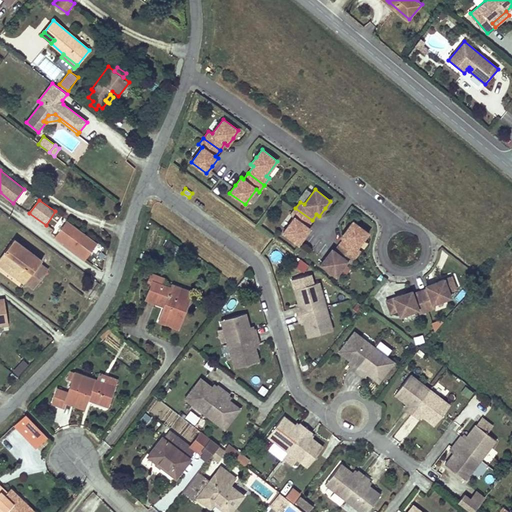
[(304,236),(310,228),(307,227),(312,220),(295,208),(291,215),(294,218),(283,232),(298,244),(304,236)]
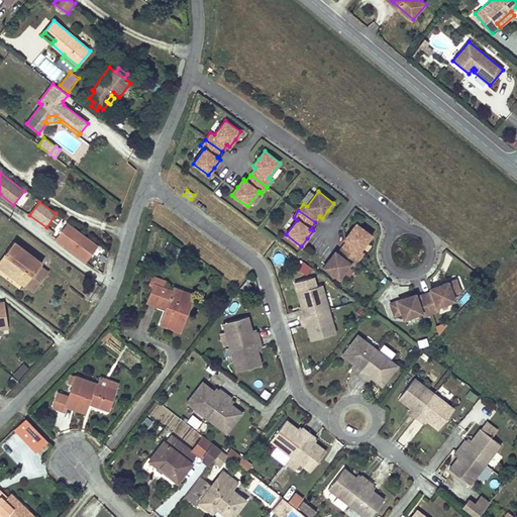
[(98,245),(68,223),(57,239),(87,261),(98,245)]
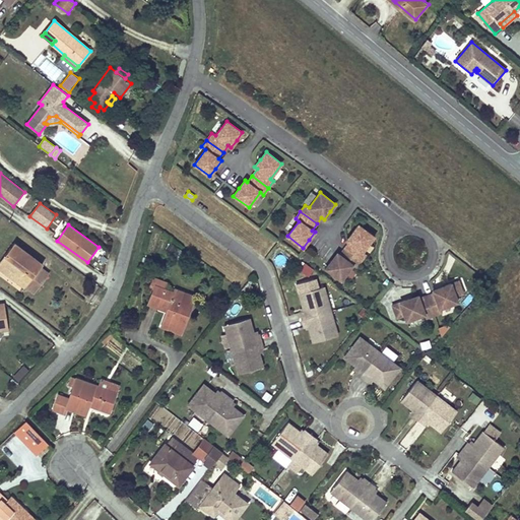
[(363,252),(374,237),(359,224),(352,233),(346,241),(349,242),(344,249),(361,261),(366,254),(363,252)]
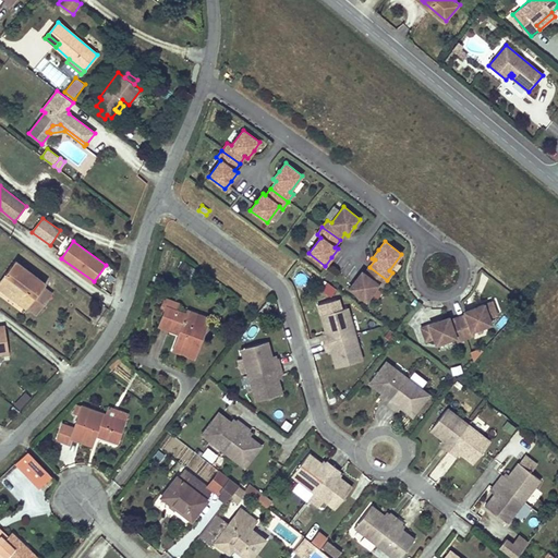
[(46,283),(15,261),(0,279),(0,281),(29,304),(27,307),(36,314),(51,294),(43,287),(46,283)]
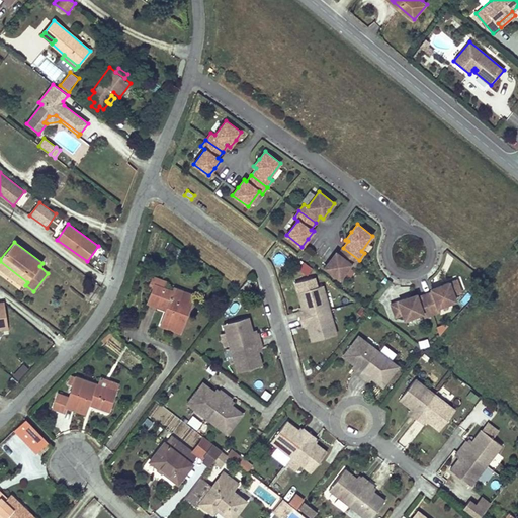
[(354,266),(359,260),(343,248),(339,254),(336,252),(330,260),(325,267),(340,279),(351,264),(354,266)]
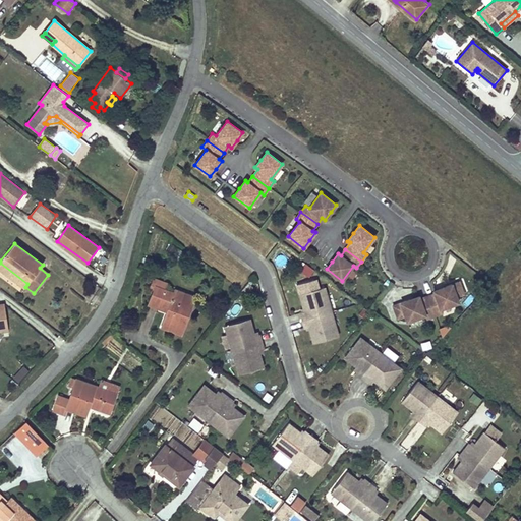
[(27,284),(0,263),(0,269),(24,288),(25,287),(27,284)]
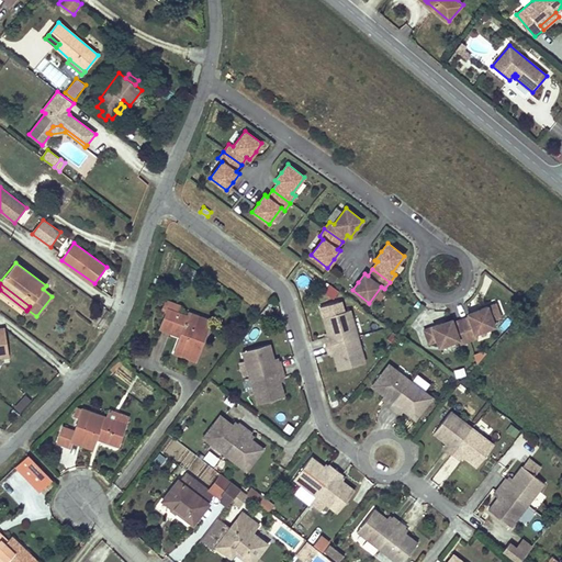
[(195,360),(210,321),(189,313),(188,316),(187,319),(176,315),(177,313),(180,305),(166,301),(161,311),(166,312),(160,328),(170,332),(172,325),(183,329),(180,336),(175,352),(195,360)]
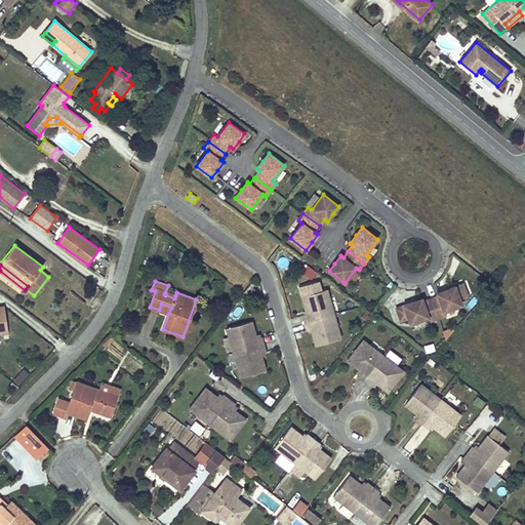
[(444,312),(461,305),(460,299),(468,296),(462,283),(446,289),(437,293),(438,296),(431,298),(438,318),(445,315),(444,312)]
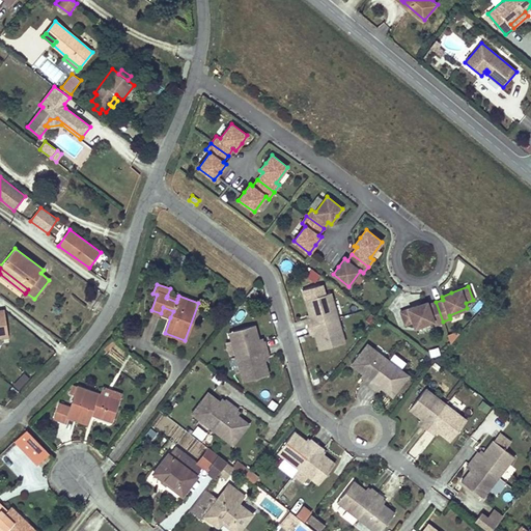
[(337,317),(330,292),(305,300),(309,314),(310,317),(307,318),(305,318),(305,319),(307,327),(337,317)]
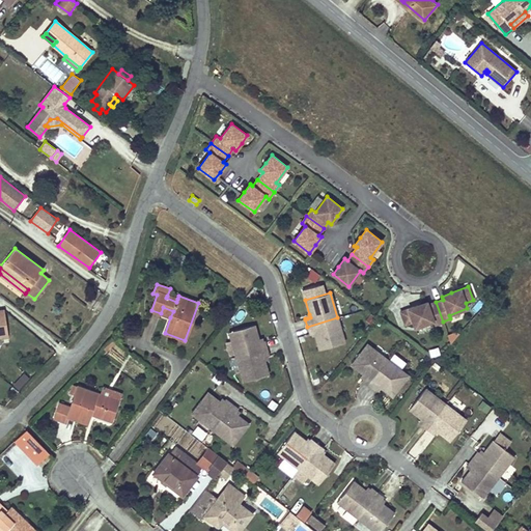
[(443,322),(436,302),(428,305),(427,302),(417,305),(400,311),(404,325),(413,322),(415,328),(432,320),(435,325),(443,322)]
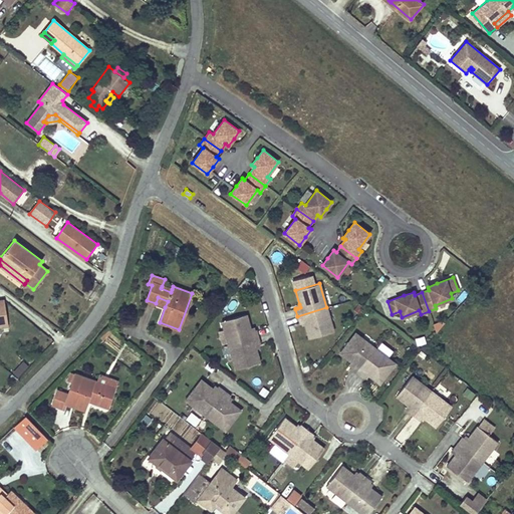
[(165,307),(168,301),(158,297),(156,303),(165,307)]
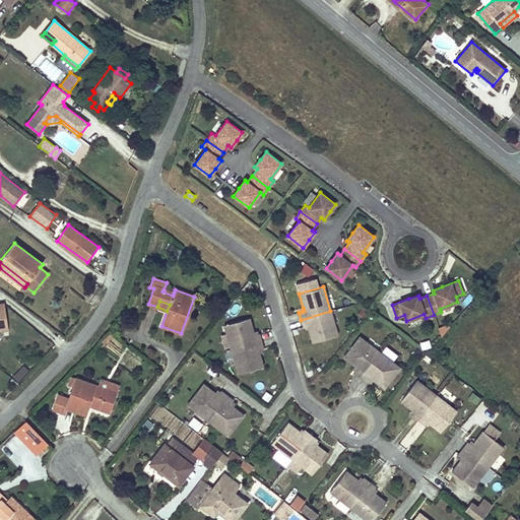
[(0,304),(0,329),(1,331),(8,329),(4,304),(0,304)]
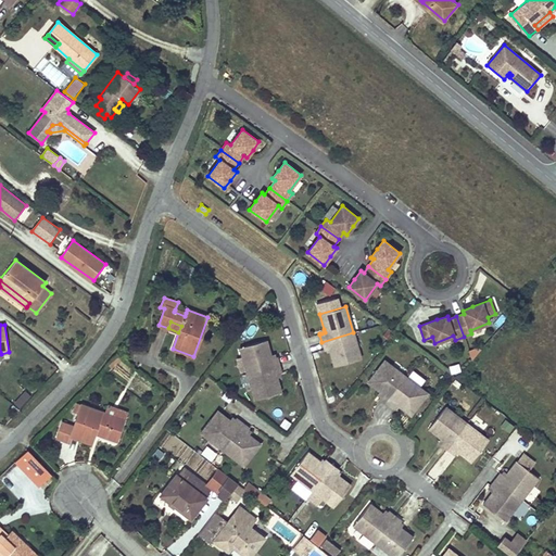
[(361,358),(353,332),(321,342),(324,349),(324,350),(326,349),(329,348),(330,351),(335,366),(361,358)]
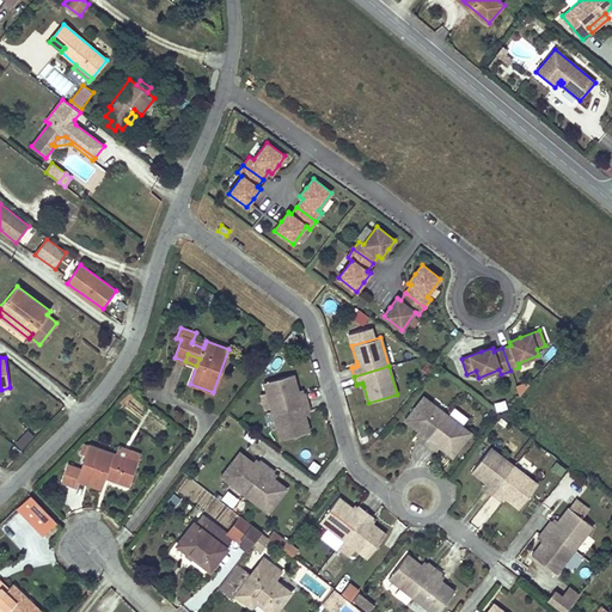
[(299,393),(298,391),(293,374),(264,383),(273,411),(307,402),(305,393),(305,392),(303,393),(299,393)]
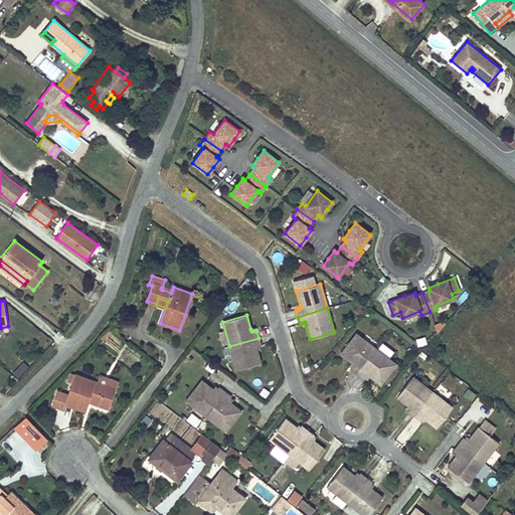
[(357,373),(376,349),(356,333),(340,354),(352,363),(354,364),(352,367),(351,368),(357,373)]
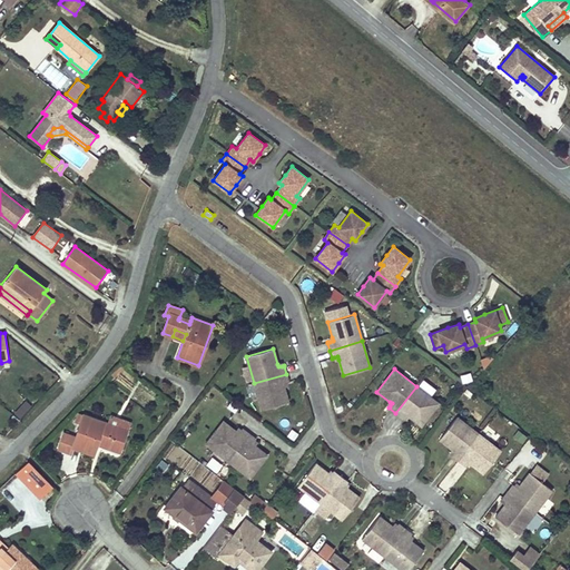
[(288,402),(284,386),(283,384),(286,383),(288,382),(286,374),(254,383),(262,410),(288,402)]
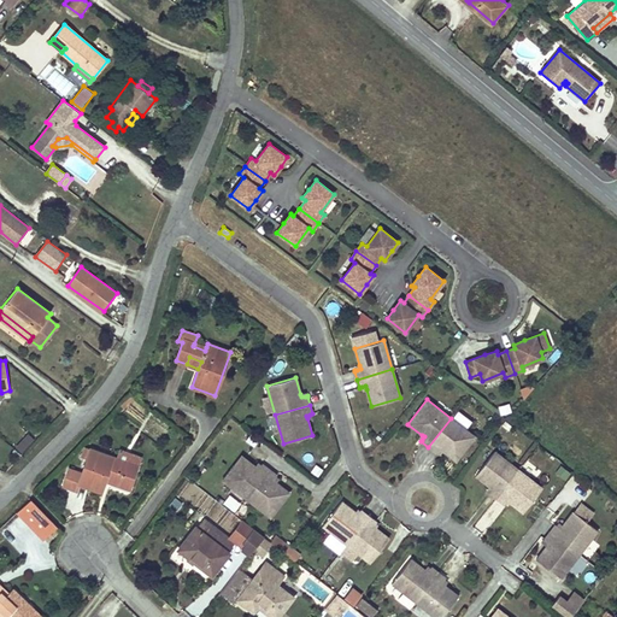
[(456,460),(475,436),(451,418),(428,447),(435,453),(438,451),(439,448),(442,450),(456,460)]
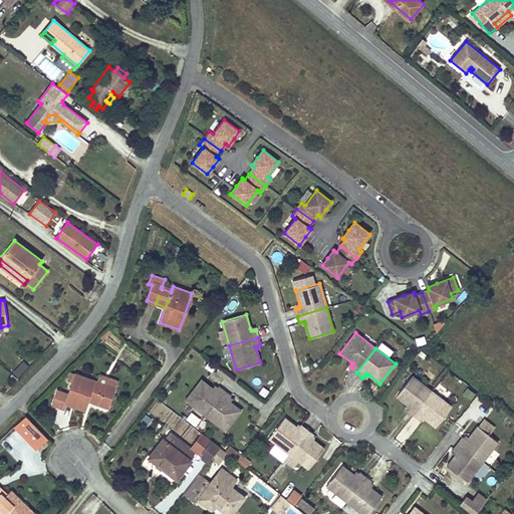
[(13,371),(18,377),(29,366),(23,360),(13,371)]
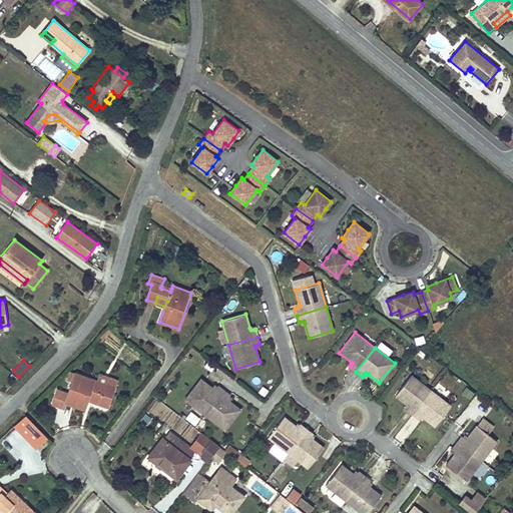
[(107,406),(114,387),(97,381),(70,373),(67,381),(68,381),(72,382),(69,390),(68,394),(64,393),(57,391),(53,404),(63,408),(65,403),(75,406),(76,402),(85,405),(87,399),(88,396),(92,397),(91,401),(107,406)]
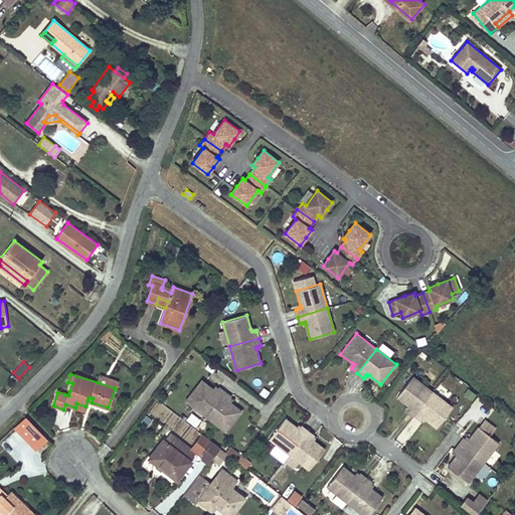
[(117,381),(100,375),(98,382),(115,388),(117,381)]
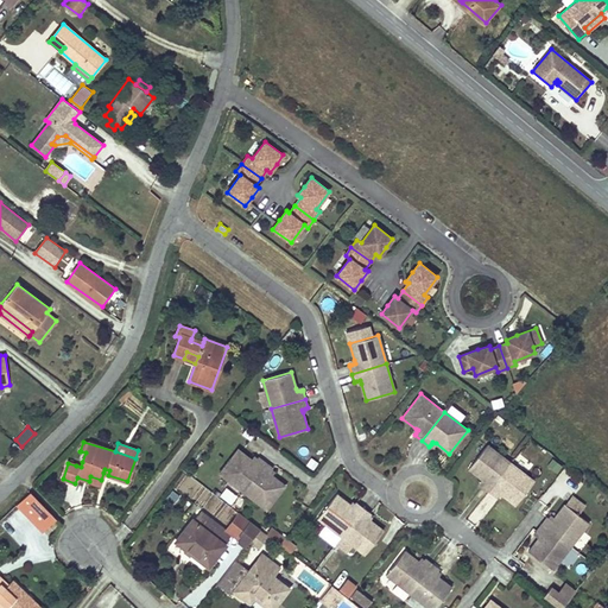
[(488,492),(511,463),(487,444),(468,469),(482,480),(485,481),(482,485),(481,486),(488,492)]
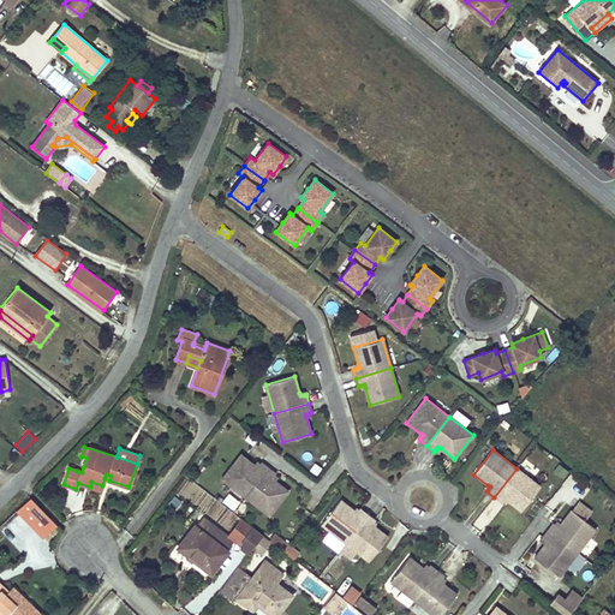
[(246,497),(268,467),(262,463),(261,463),(260,464),(257,467),(255,465),(240,454),(222,479),(246,497)]
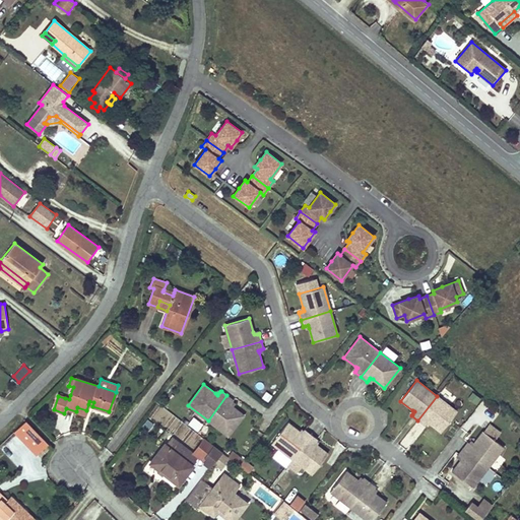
[(228,436),(244,415),(233,406),(230,404),(232,402),(233,400),(226,395),(208,420),(228,436)]
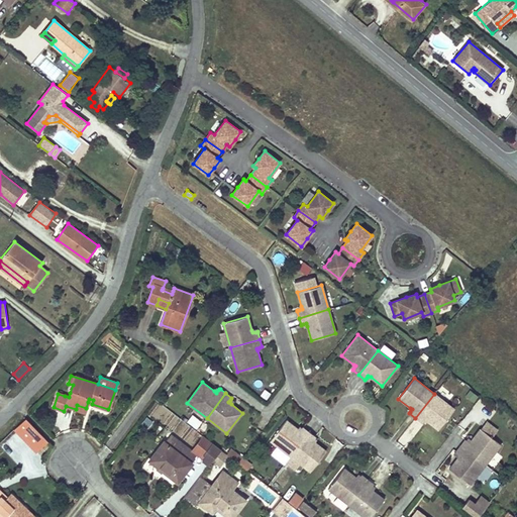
[(438,429),(454,409),(434,394),(415,418),(421,423),(422,421),(424,419),(426,420),(438,429)]
